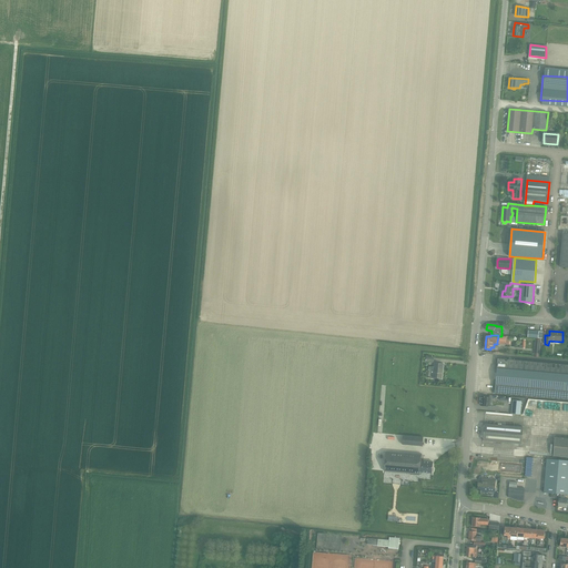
[(567,364),(498,358),(495,394),(567,401),(567,364)]
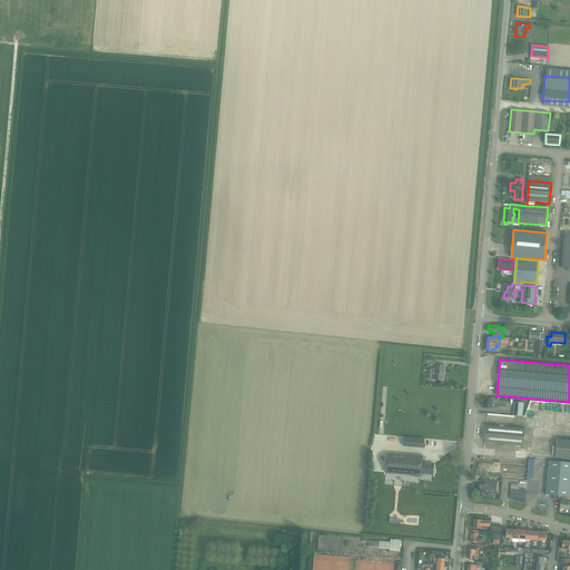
[(434,372),(434,380),(443,380),(444,365),(435,364),(435,369),(430,367),(430,371),(434,372)]
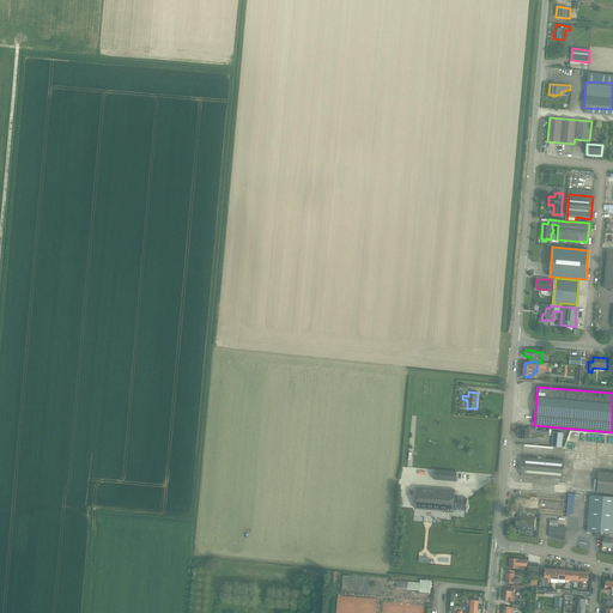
[(520,428),(519,437),(527,438),(529,438),(530,435),(530,429),(520,428)]
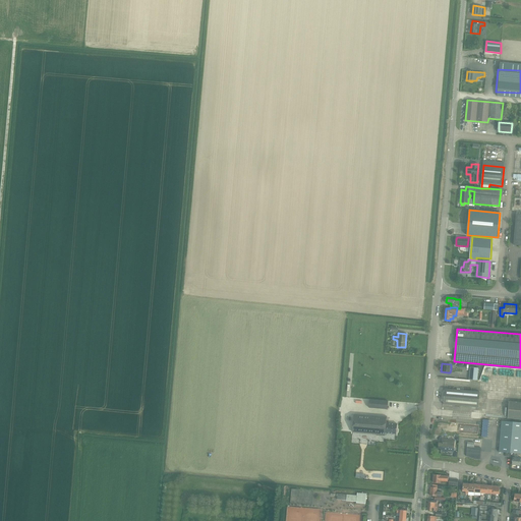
[(470,367),(469,380),(477,381),(478,368),(470,367)]
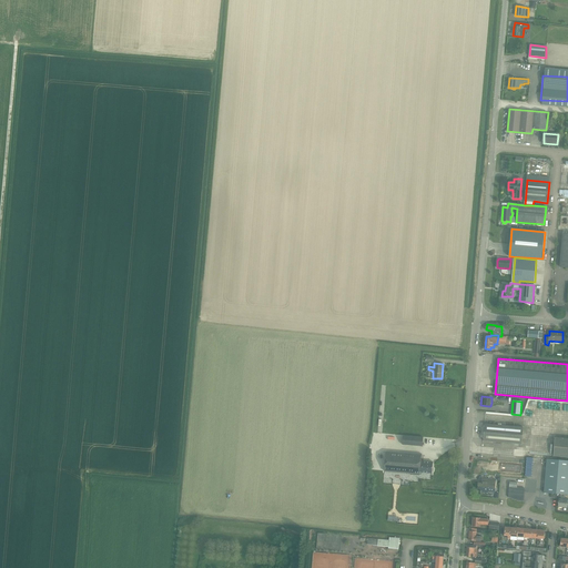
[(484,434),(484,440),(521,444),(523,427),(485,424),(484,429),(484,434)]
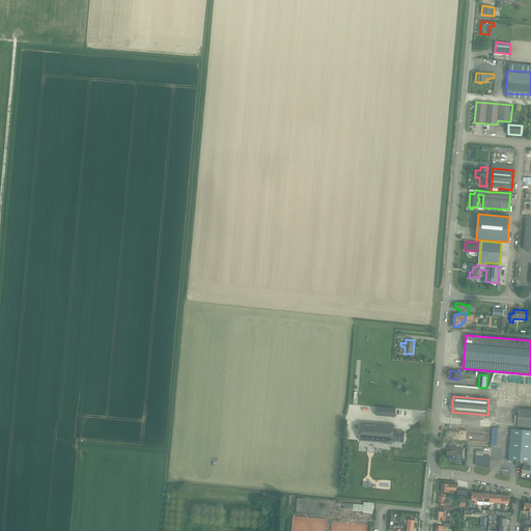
[(376,408),(375,416),(394,417),(395,409),(376,408)]
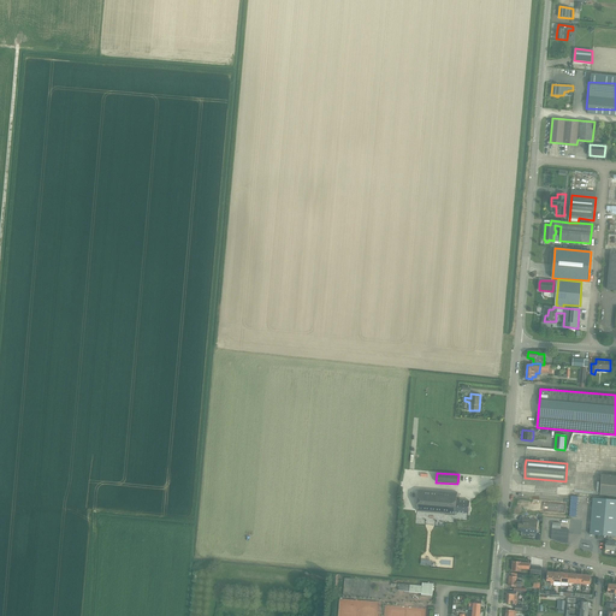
[(615,496),(615,475),(603,474),(600,495),(615,496)]
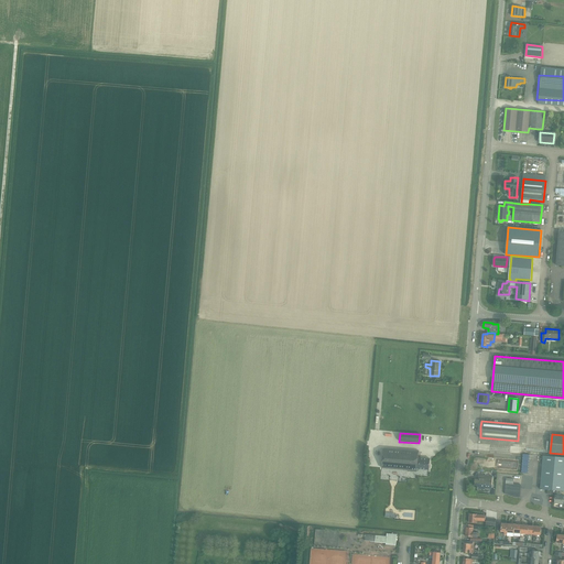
[(381,467),(381,468),(408,470),(408,472),(416,472),(416,469),(429,470),(429,468),(430,468),(430,467),(431,465),(430,465),(430,458),(418,458),(419,452),(383,448),(381,463),(381,467)]
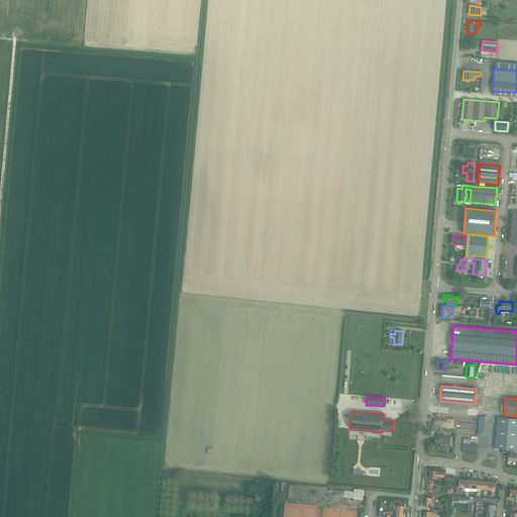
[(508,461),(512,461),(512,464),(513,466),(516,466),(516,461),(516,454),(514,453),(514,450),(516,449),(516,419),(498,418),(495,448),(502,449),(501,453),(509,453),(508,461)]
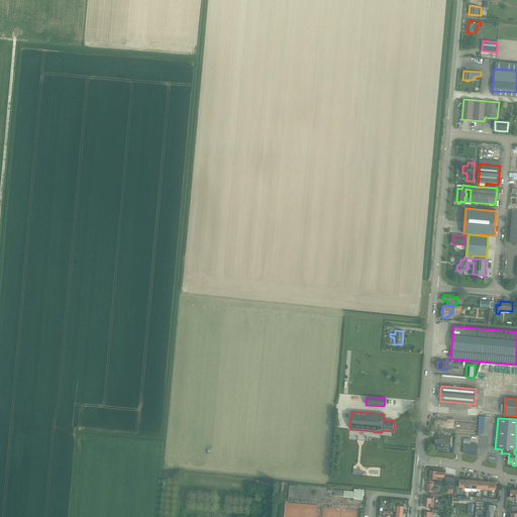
[(454,425),(453,429),(474,431),(475,423),(457,421),(454,421),(454,425)]
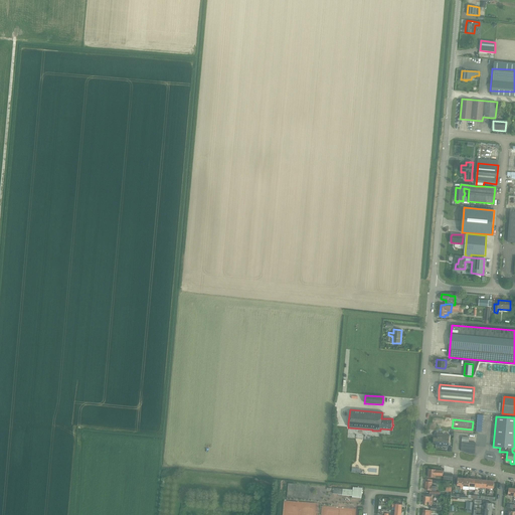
[(434,438),(434,446),(448,447),(450,435),(438,434),(437,439),(434,438)]
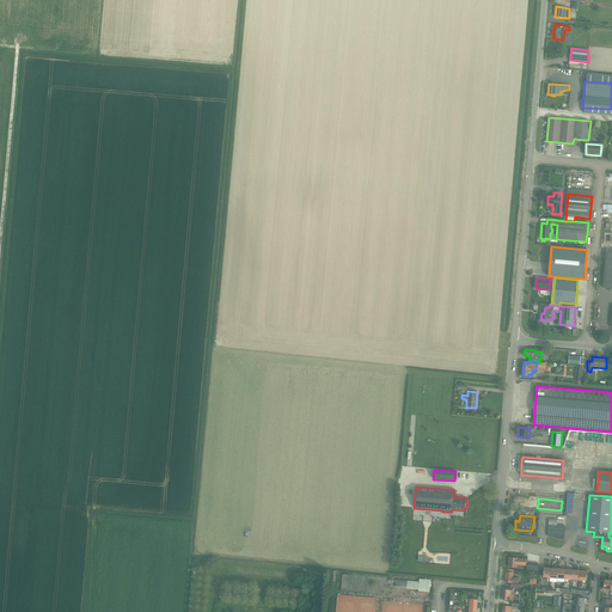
[(549,525),(548,536),(552,537),(552,538),(558,538),(558,539),(564,540),(565,526),(557,525),(549,525)]
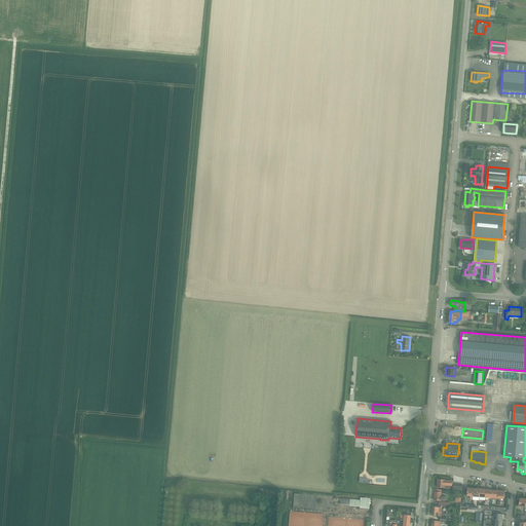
[(437,487),(444,488),(445,486),(452,486),(452,481),(445,480),(438,479),(437,487)]
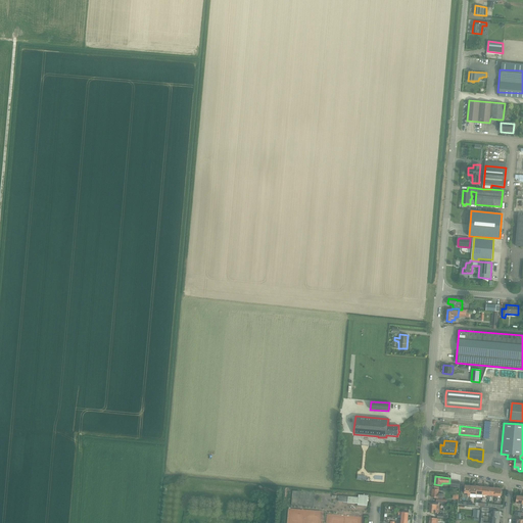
[(461,487),(461,492),(464,492),(464,493),(468,493),(467,496),(470,496),(471,485),(465,485),(465,487),(461,487)]
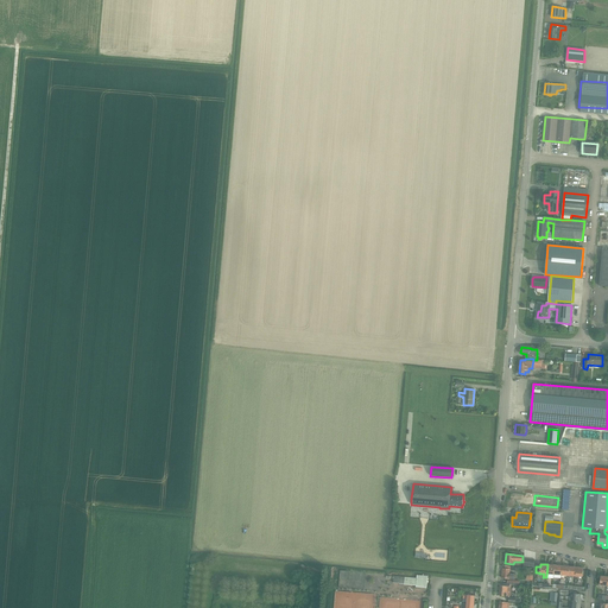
[(510,574),(511,569),(511,565),(505,565),(505,569),(504,569),(502,569),(501,578),(502,578),(514,580),(515,574),(510,574)]
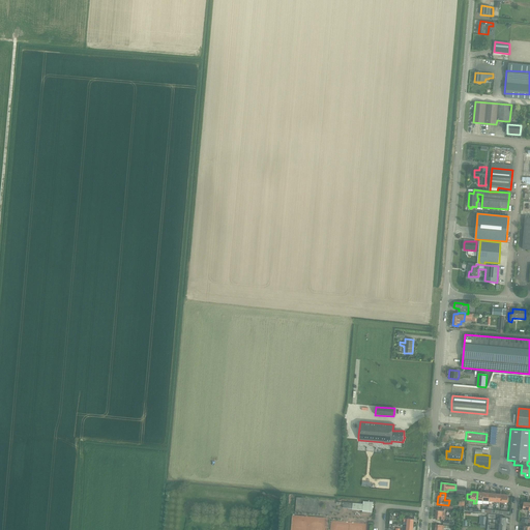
[(343,502),(343,508),(348,508),(348,509),(349,509),(352,510),(352,509),(362,510),(362,511),(364,513),(370,513),(372,512),(373,501),(369,501),(369,502),(363,501),(363,504),(343,502)]
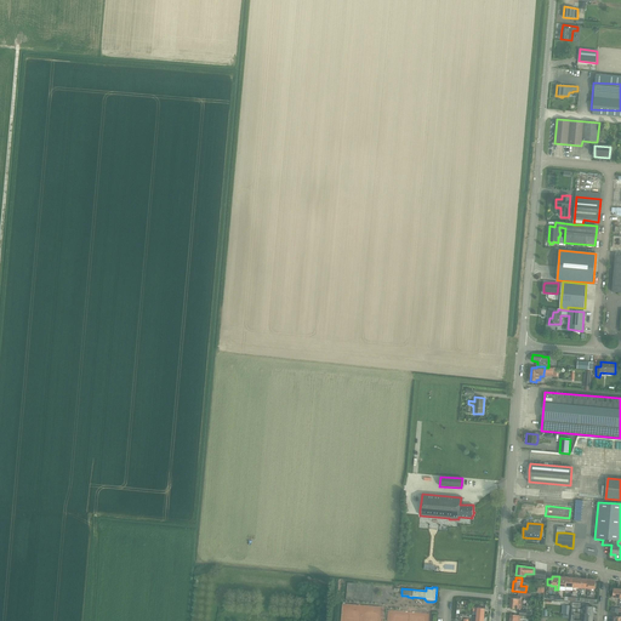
[(512,596),(511,598),(511,608),(522,609),(523,597),(512,596)]
